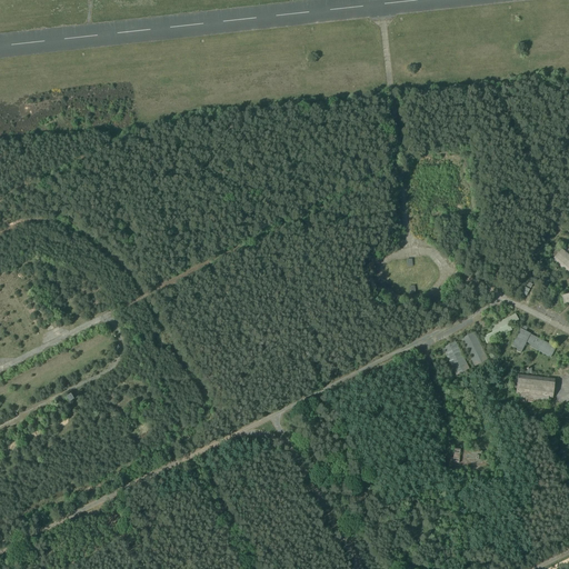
[(549,259),(568,275),(568,245),(566,249),(561,245),(558,249),(556,248),(550,253),(552,255),(549,259)]
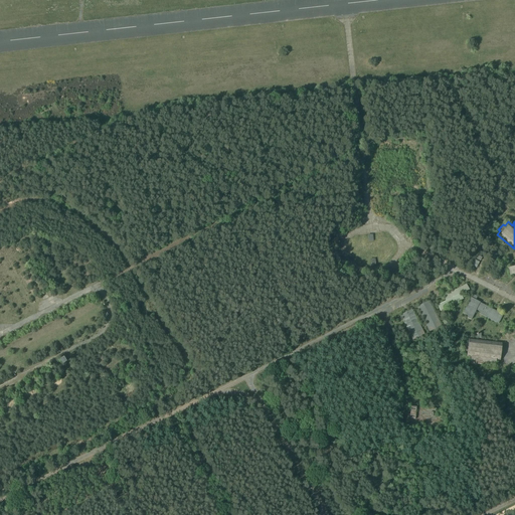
[(475,260),(472,265),(477,268),(480,263),(475,260)]
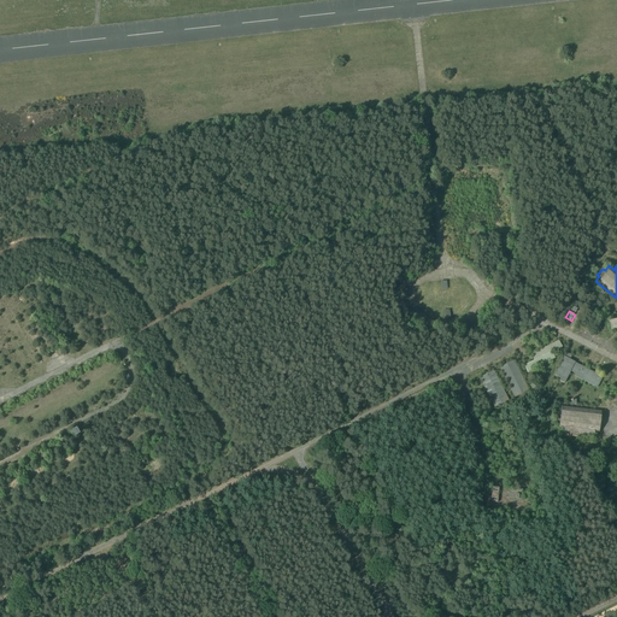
[(526,364),(528,370),(553,358),(551,352),(562,346),(558,340),(532,353),(534,359),(526,364)]
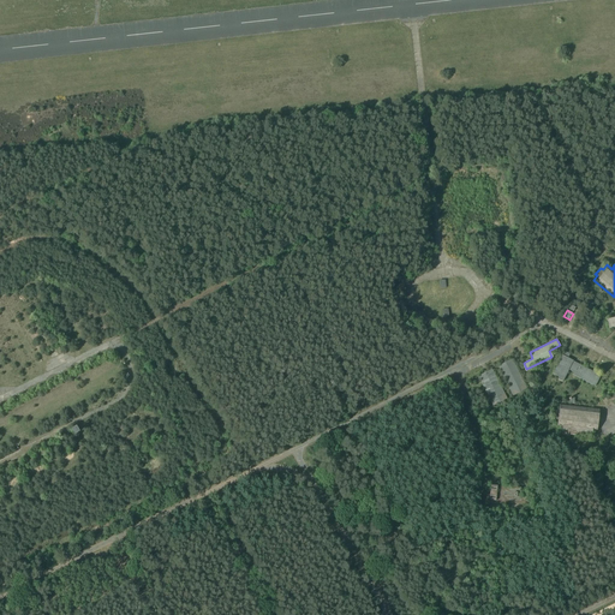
[(567,372),(596,387),(602,374),(568,358),(569,353),(565,351),(563,356),(561,354),(550,376),(562,382),(567,372)]
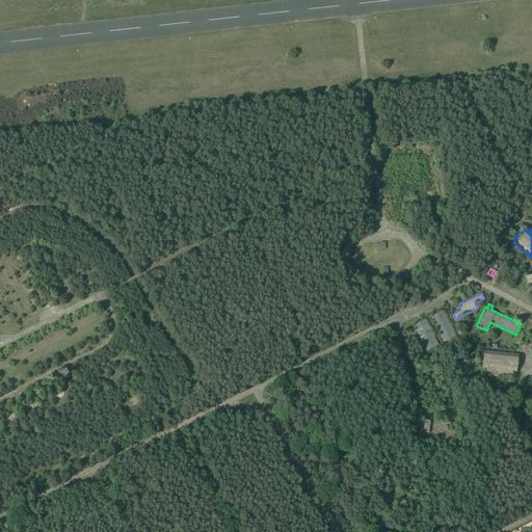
[(432,317),(444,342),(455,336),(443,311),(432,317)]
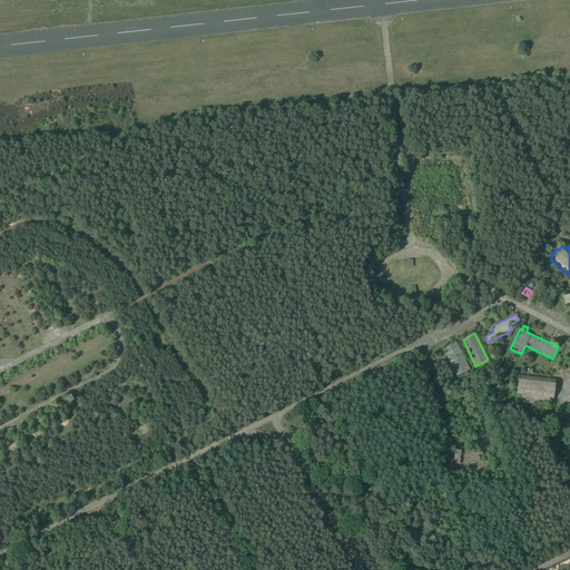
[(444,347),(458,374),(470,369),(457,342),(444,347)]
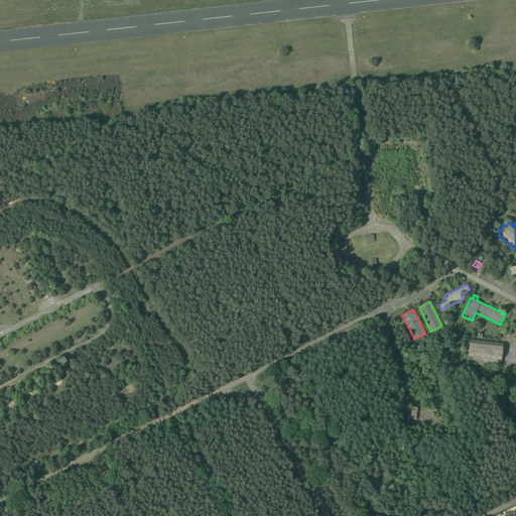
[(443,316),(446,324),(452,320),(448,313),(443,316)]
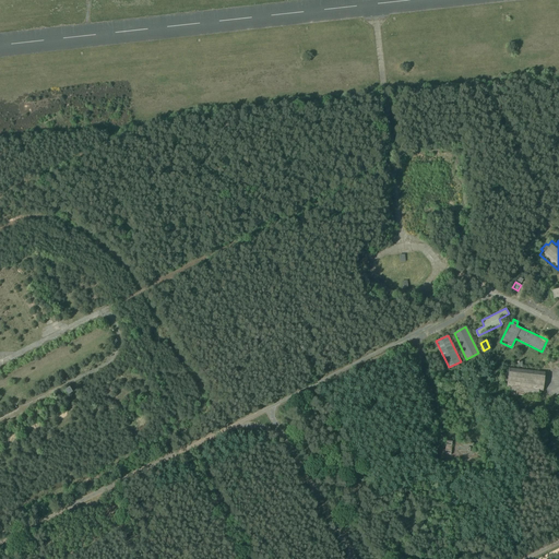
[(508,394),(536,397),(537,389),(542,389),(543,371),(508,368),(508,372),(503,372),(502,379),(507,380),(507,385),(509,385),(508,394)]
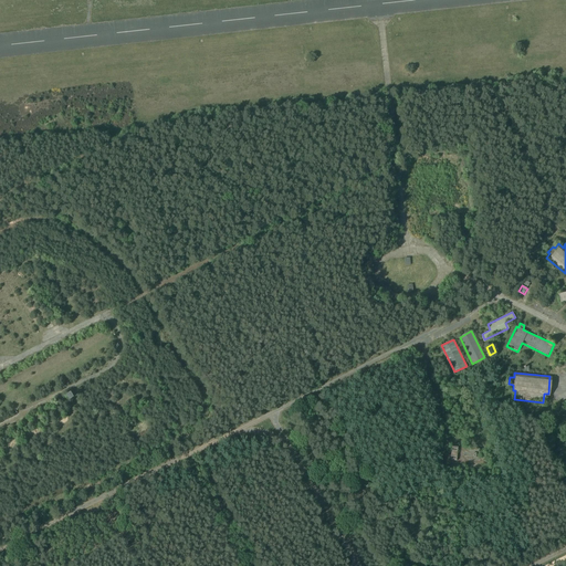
[(450,464),(484,468),(485,457),(477,456),(478,448),(452,446),(450,464)]
